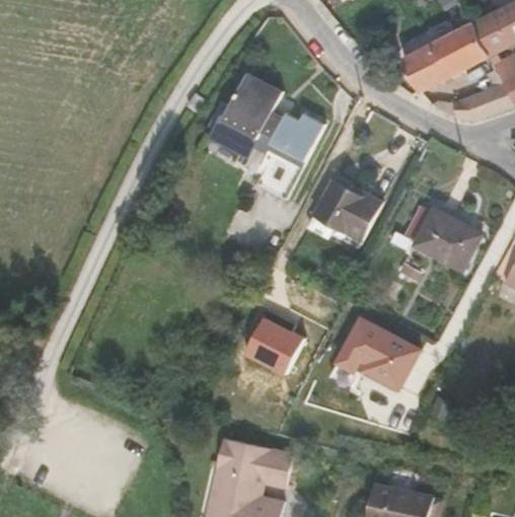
[(514,0),(468,23),(474,32),(488,58),(514,44),(514,0)]
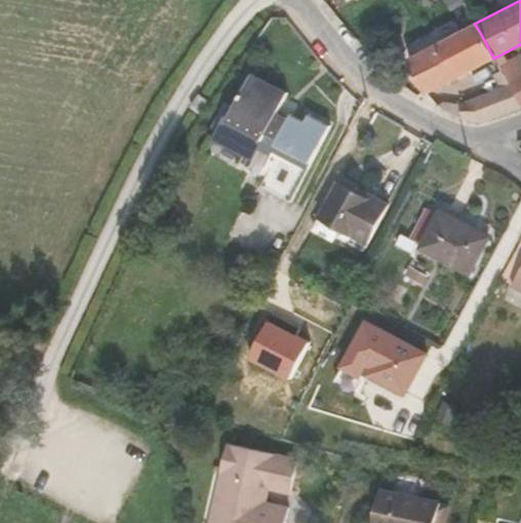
[(424,93),(493,58),(480,33),(474,24),(404,58),(424,93)]
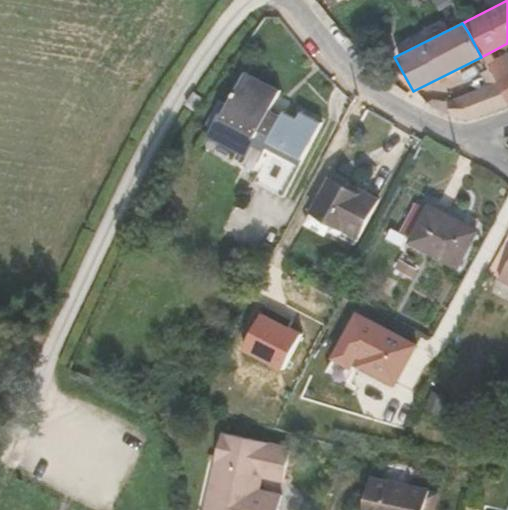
[(507,59),(506,56),(486,65),(491,74),(494,81),(506,105),(507,103),(507,59)]
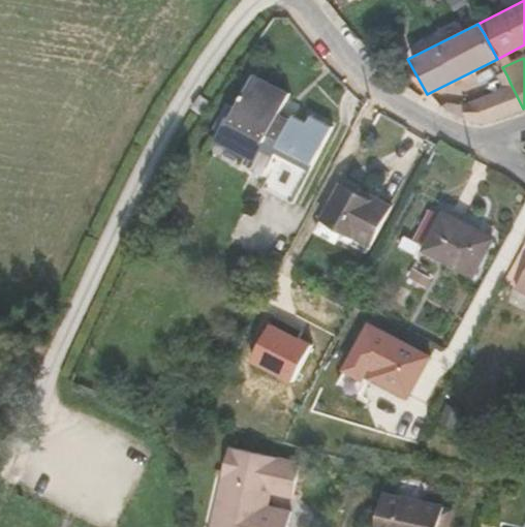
[(205,151),(245,175),(278,113),(288,93),(252,73),(227,121),(223,119),(205,151)]
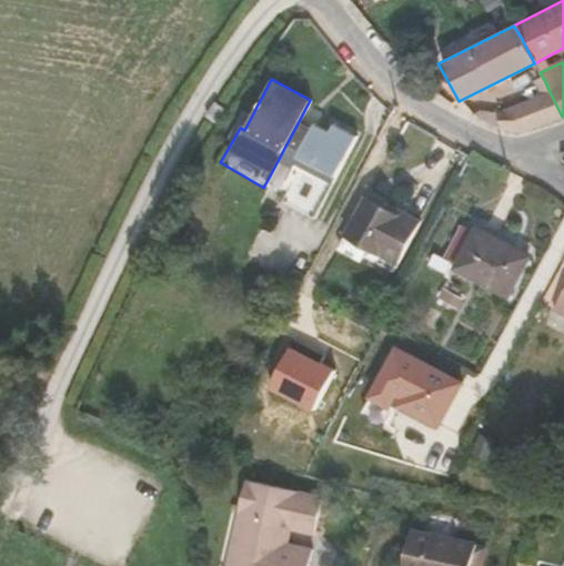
[(477,109),(470,114),(499,129),(519,132),(562,117),(549,90),(516,103),(493,107),(493,111),(477,109)]
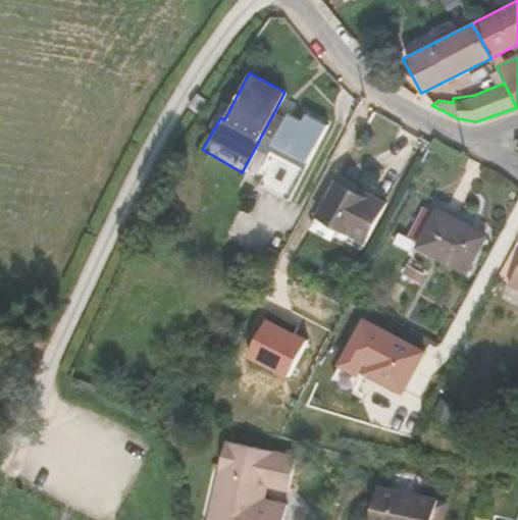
[(287,117),(274,111),(242,172),(258,180),(256,185),(286,201),(325,123),(306,112),(302,118),(290,113),(287,117)]
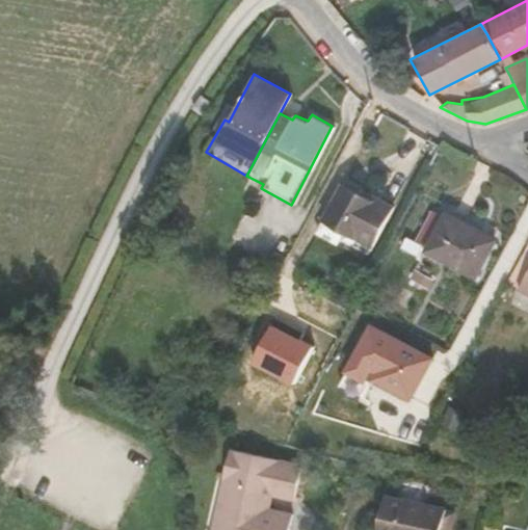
[(345,177),(340,183),(368,197),(372,191),(345,177)]
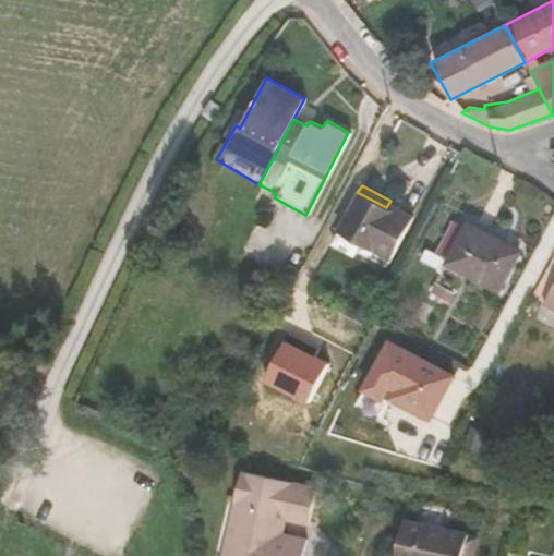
[(386,207),(357,192),(336,230),(388,257),(411,215),(392,204),(386,207)]
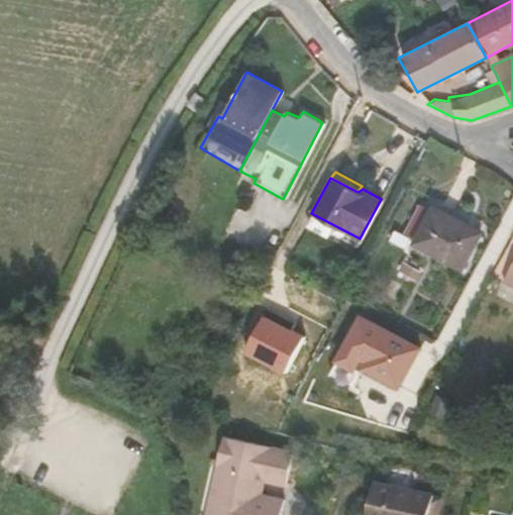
[(400,234),(459,267),(478,232),(433,208),(430,209),(417,202),(400,234)]
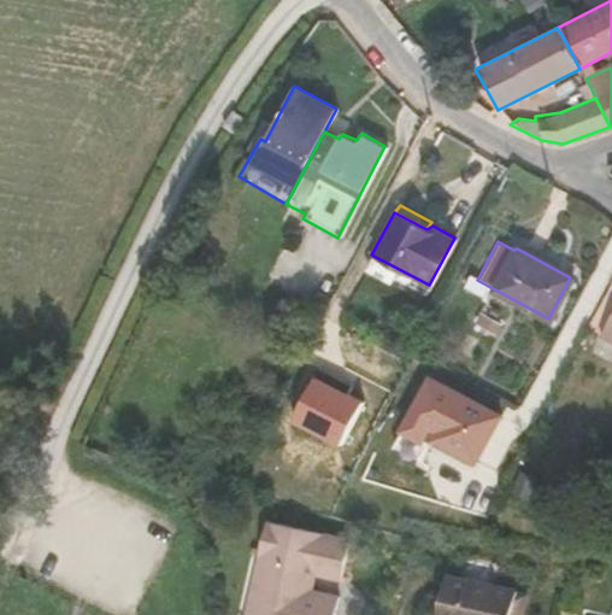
[(611,277),(584,328),(611,343),(611,277)]
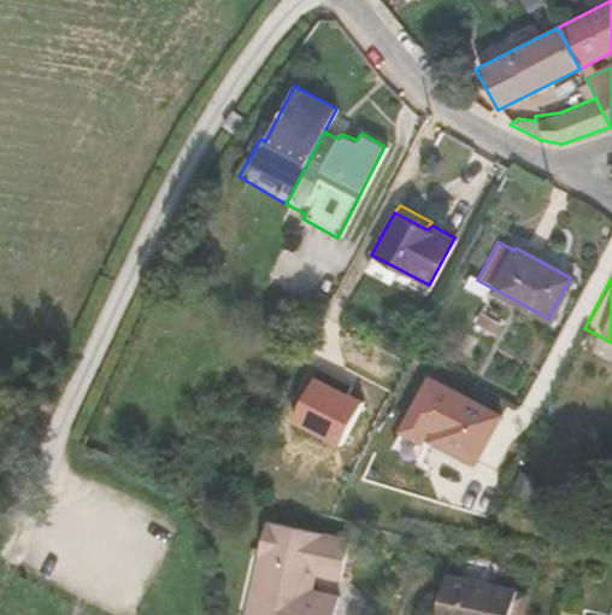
[(433,438),(474,462),(499,415),(430,376),(409,415),(433,429),(435,432),(433,438)]
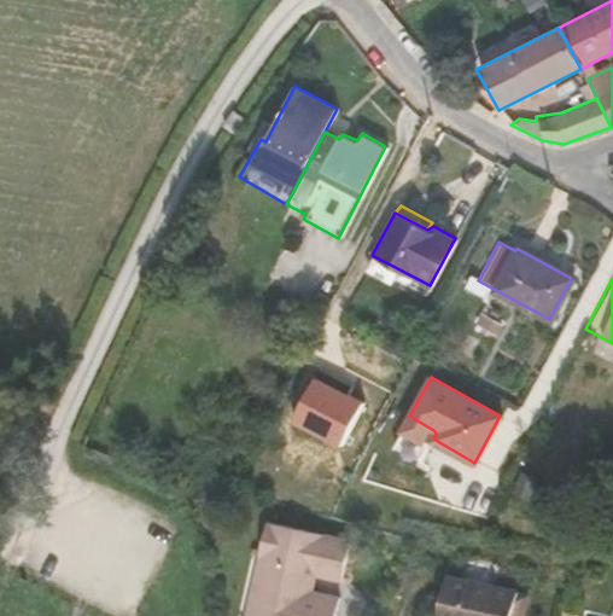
[(261,615),(334,615),(338,600),(303,592),(307,576),(338,585),(346,544),(268,527),(250,602),(263,605),(261,615)]
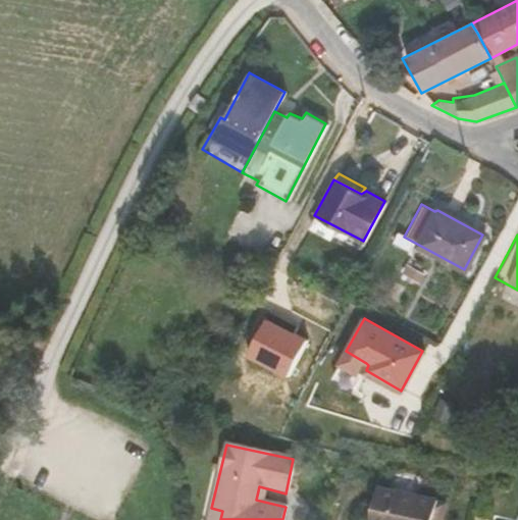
[(431,519),(435,503),(376,490),(369,519),(431,519)]
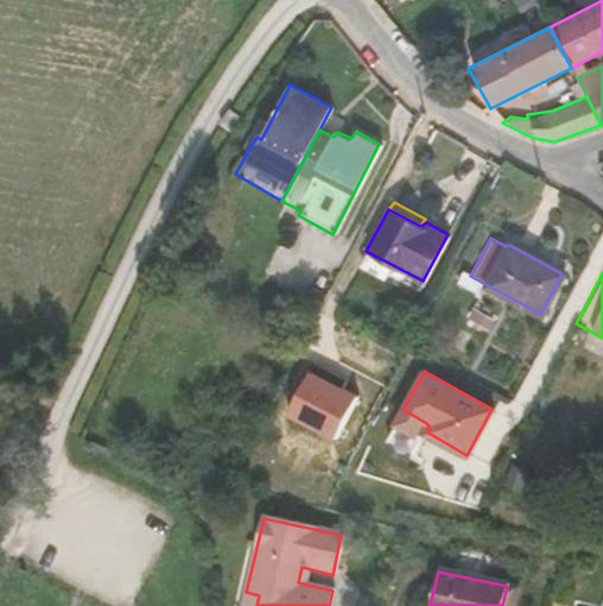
[(242,605),(256,605),(259,595),(246,592),(242,605)]
